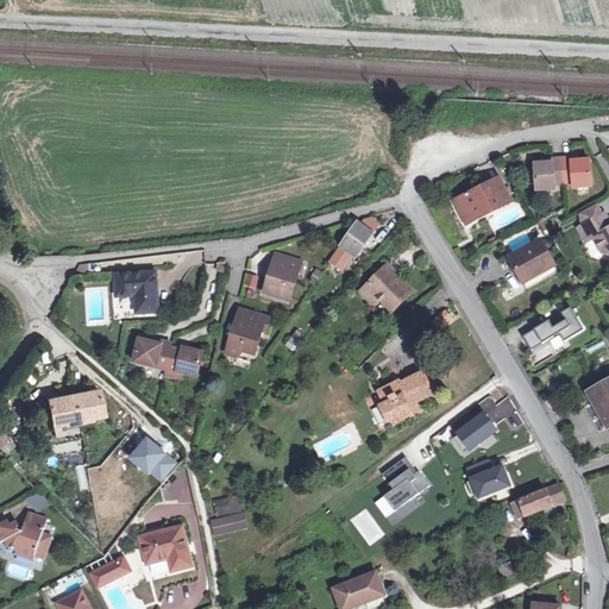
[(553,161),(545,162),(535,162),(538,188),(556,187),(554,180),(564,180),(563,157),(553,157),(553,161)]
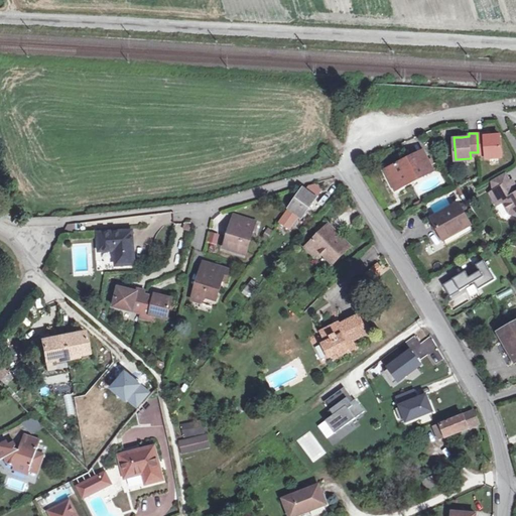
[(485,135),(485,133),(477,133),(478,152),(486,152),(486,157),(502,156),(500,134),(492,135),(485,135)]
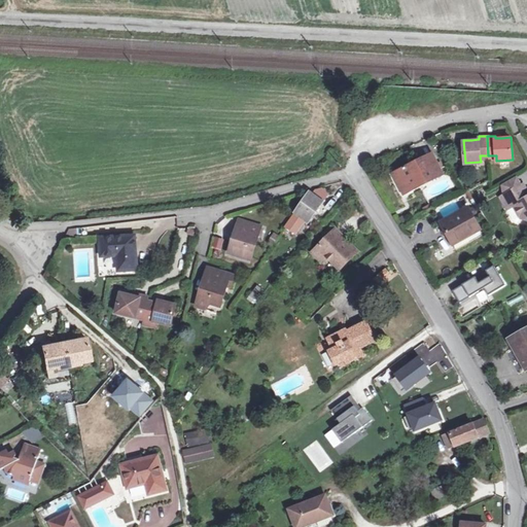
[(393,172),(402,189),(419,182),(421,186),(443,175),(432,153),(393,172)]
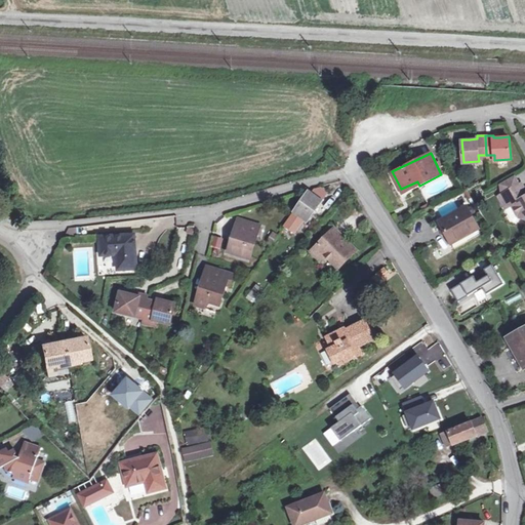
[(501,185),(506,192),(521,184),(516,176),(501,185)]
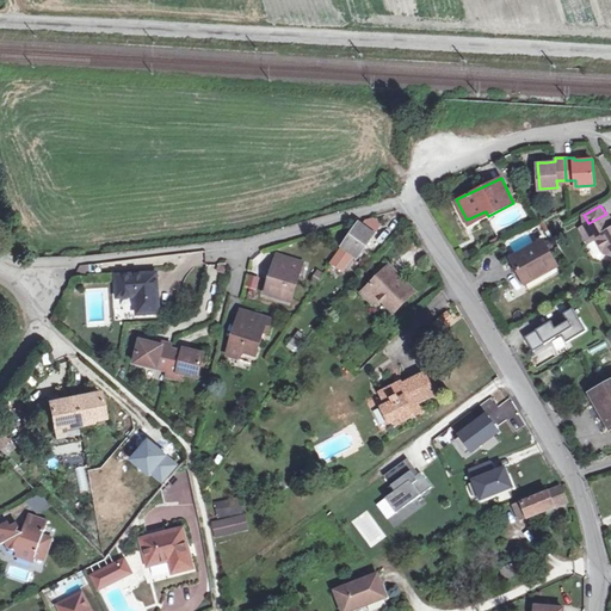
[(486,211),(467,220),(469,226),(488,216),(486,211)]
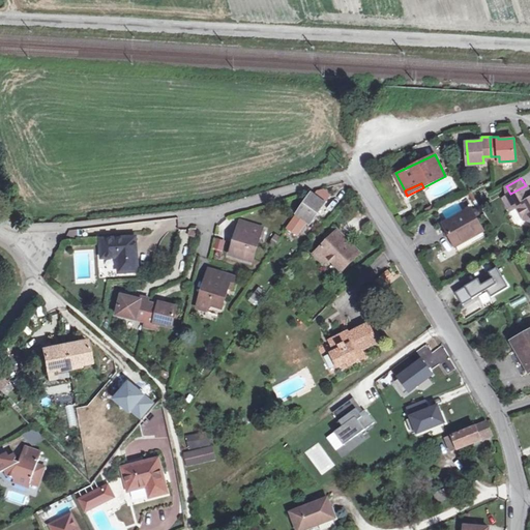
[(529,189),(527,184),(526,185),(510,194),(504,197),(511,209),(517,206),(525,218),(529,215),(529,189)]
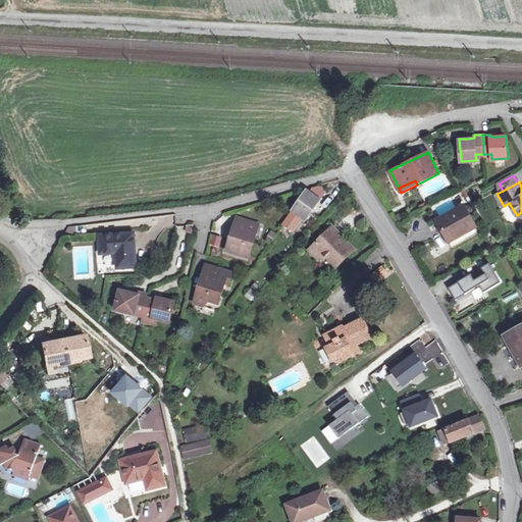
[(303,217),(307,219),(326,190),(321,186),(312,188),(309,193),(307,192),(284,224),(294,230),(301,220),(303,217)]
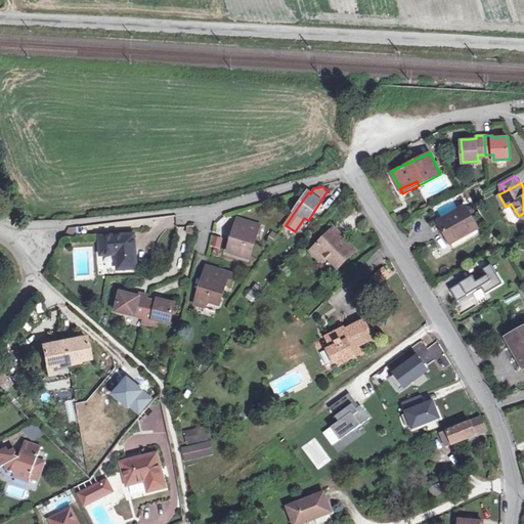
[(439,222),(450,242),(477,227),(467,207),(439,222)]
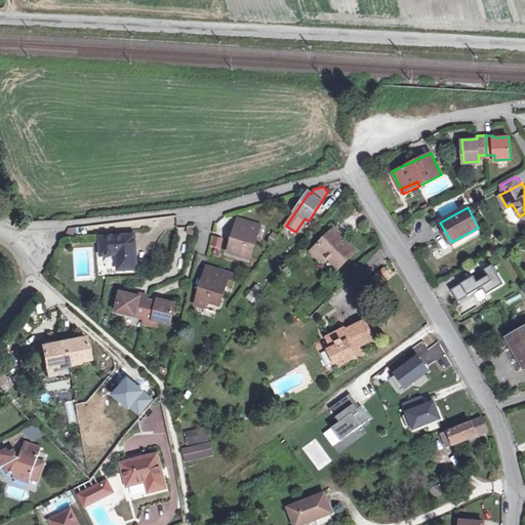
[(238,218),(233,235),(236,236),(232,250),(250,256),(260,226),(238,218)]
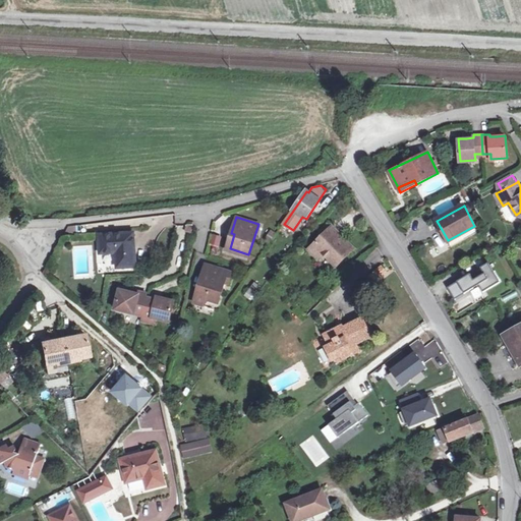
[(337,236),(340,233),(334,227),(332,229),(328,225),(321,233),(324,236),(310,250),(319,259),(324,254),(337,266),(355,248),(347,240),(345,243),(337,236)]
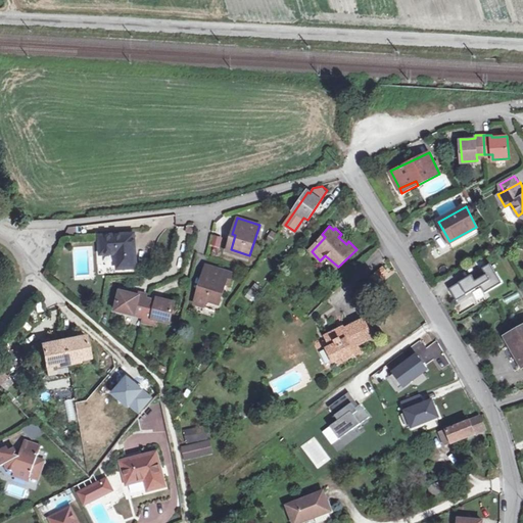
[(476,227),(449,241),(453,248),(480,233),(476,227)]
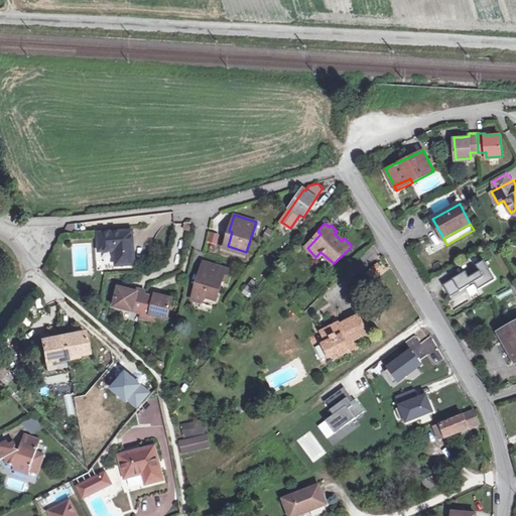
[(272,232),(268,229),(263,235),(267,238),(272,232)]
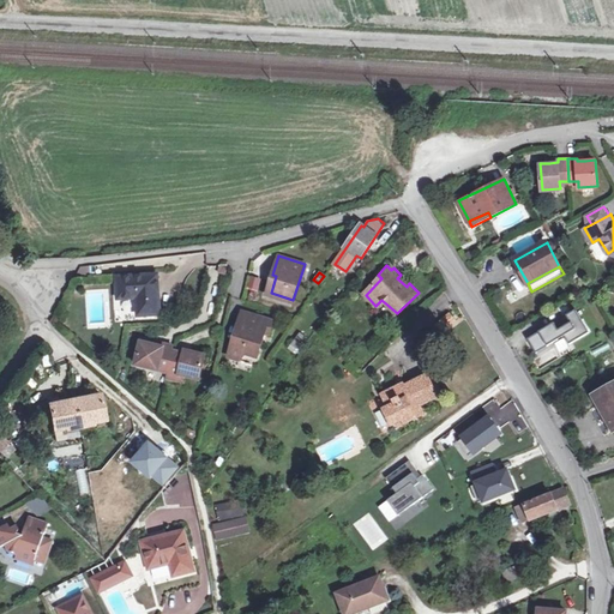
[(138,298),(139,314),(160,314),(158,275),(119,277),(119,298),(138,298)]
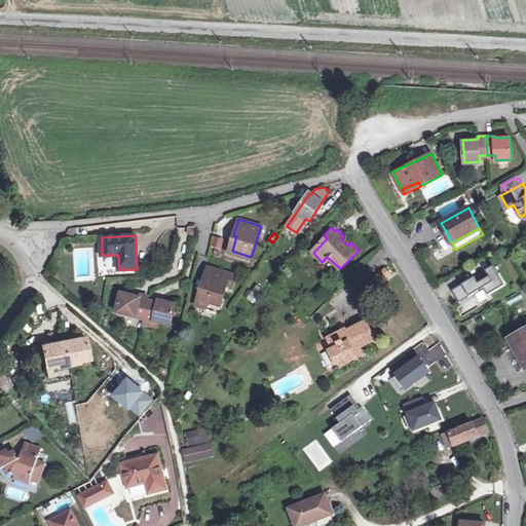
[(350,242),(343,235),(340,238),(348,246),(350,242)]
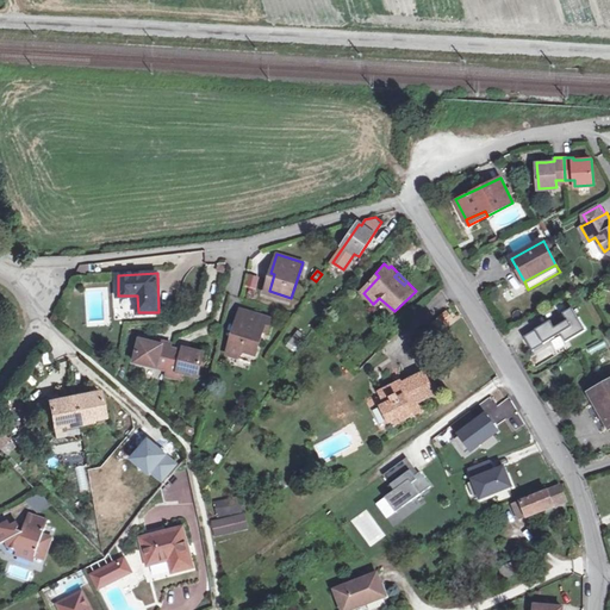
[(256,292),(260,278),(249,275),(246,288),(256,292)]
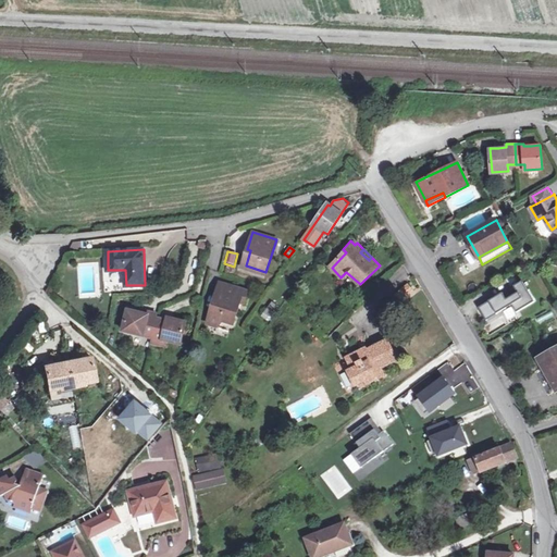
[(522,281),(514,286),(518,293),(507,299),(503,293),(480,307),(487,319),(512,305),(517,311),(534,301),(522,281)]
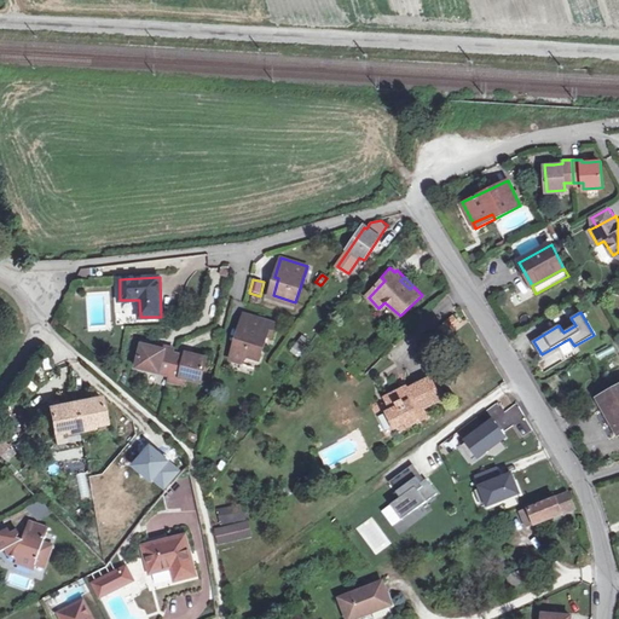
[(242,363),(249,356),(259,358),(266,335),(271,336),(275,323),(246,313),(231,359),(242,363)]
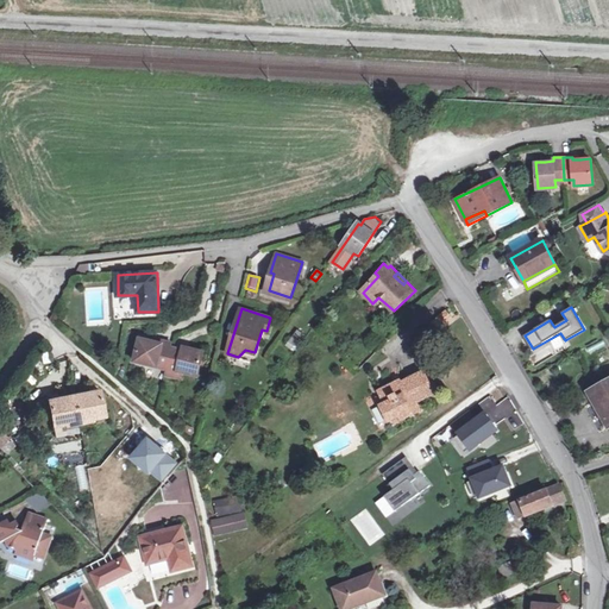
[(451,318),(445,312),(434,321),(440,327),(451,318)]
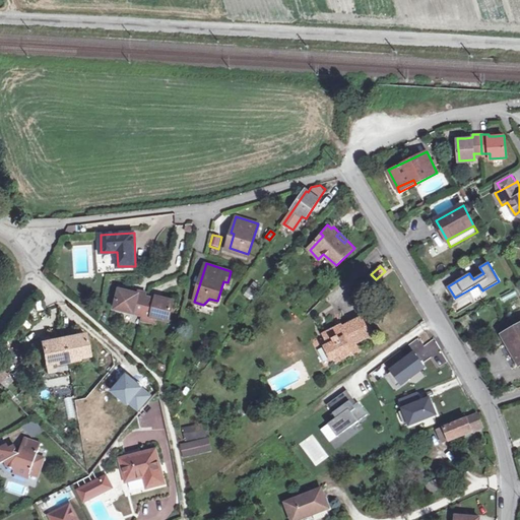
[(252,298),(261,287),(255,281),(247,293),(252,298)]
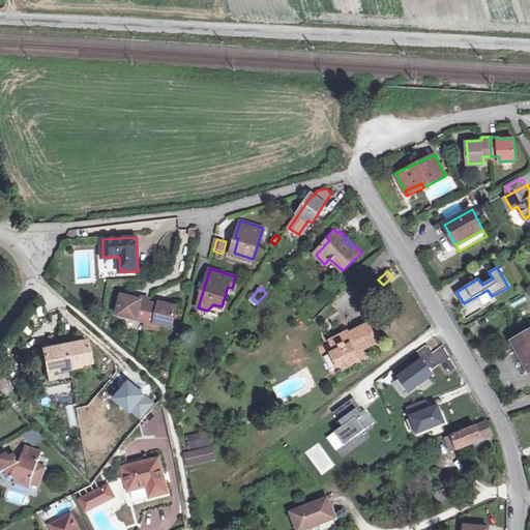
[(143,299),(133,297),(123,294),(118,316),(145,322),(150,303),(151,298),(144,296),(143,299)]
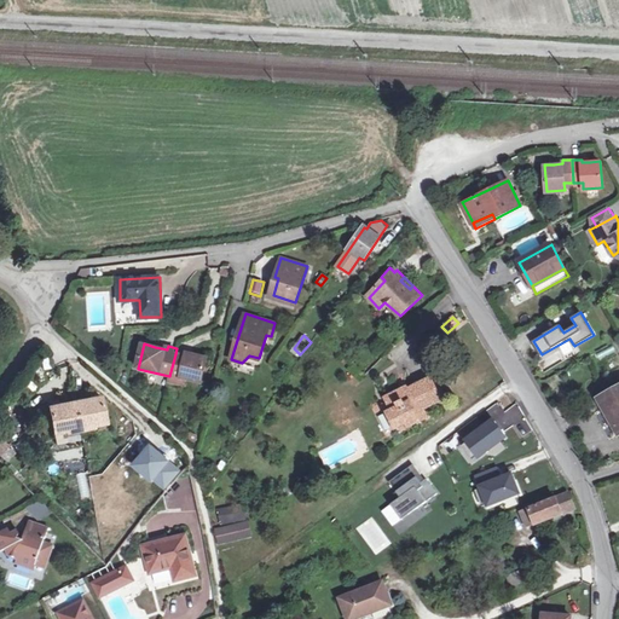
[(181,377),(187,380),(202,383),(207,358),(187,354),(186,357),(175,354),(169,376),(168,382),(179,385),(181,377)]
